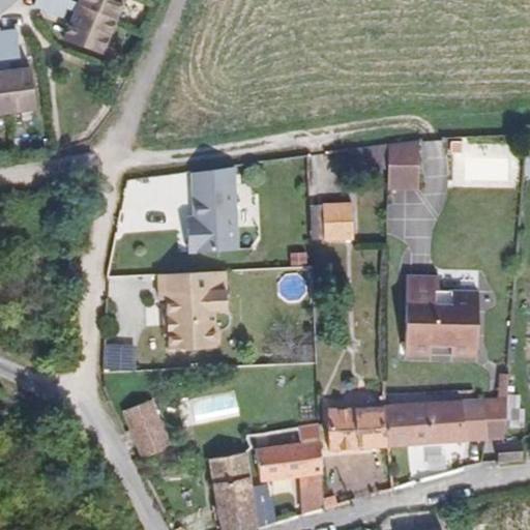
[(68,8),(76,10),(65,38),(105,54),(119,18),(79,1),(76,0),(37,0),(35,5),(64,18),(68,8)]
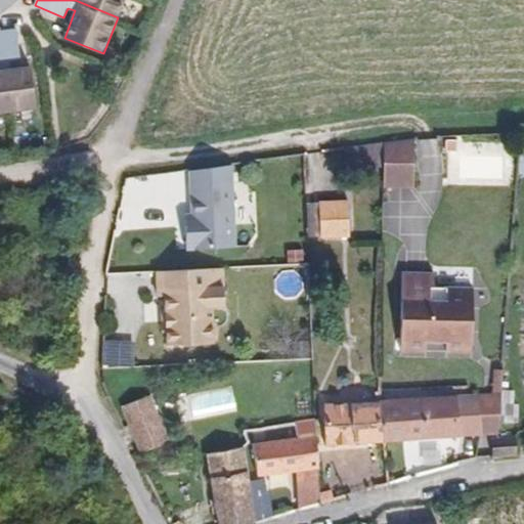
[(124,0),(78,0),(78,1),(118,17),(124,0)]
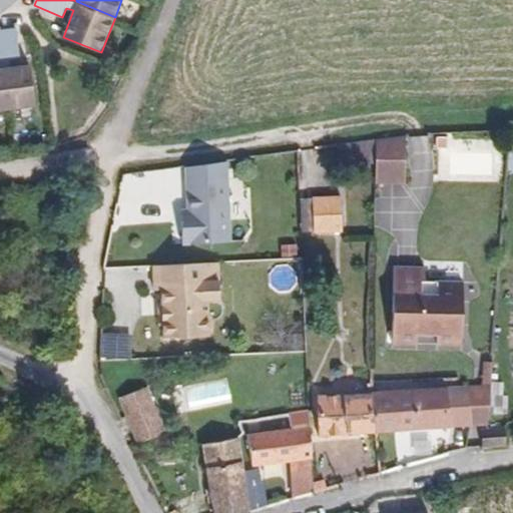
[(22,58),(18,28),(2,30),(12,109),(36,105),(31,64),(12,67),(11,59),(22,58)]
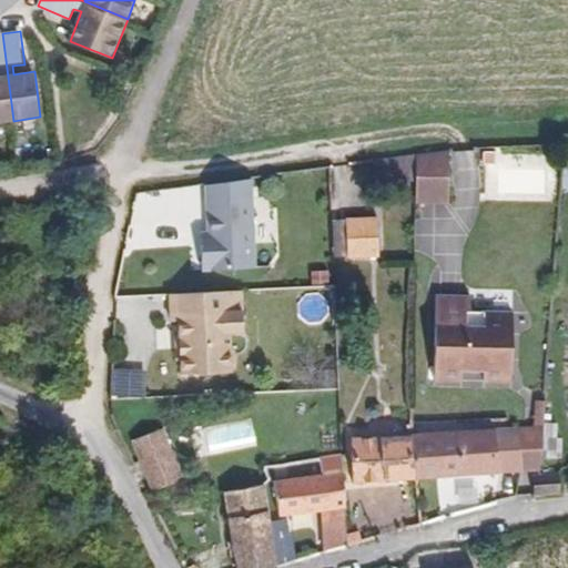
[(0,122),(13,121),(2,33),(0,33),(0,122)]
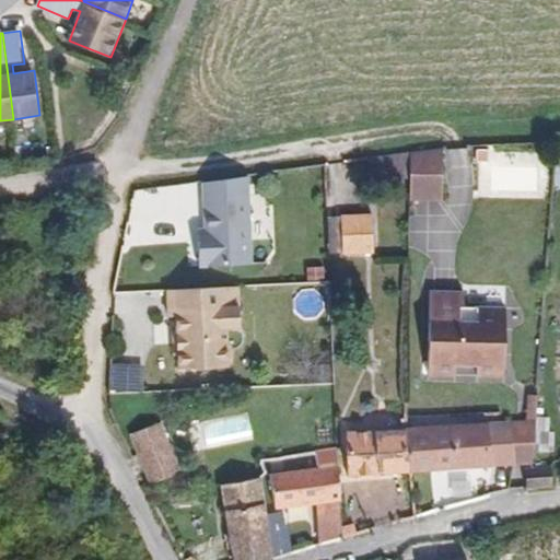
[(442,199),(442,148),(410,151),(410,201),(442,199)]
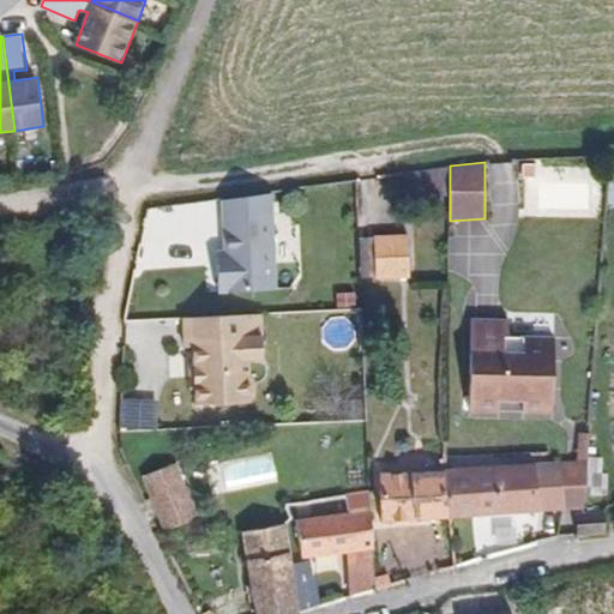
[(449,166),(447,166),(403,173),(404,199),(449,196),(449,166)]
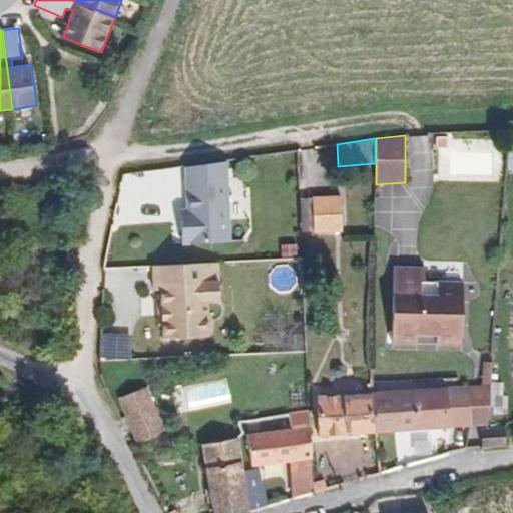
[(227,179),(226,159),(185,165),(186,181),(227,179)]
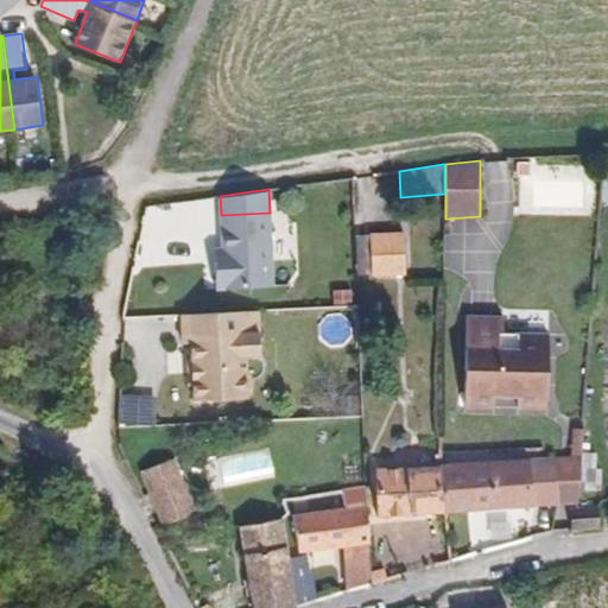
[(216,290),(272,287),(270,213),(221,215),(222,249),(223,263),(215,263),(216,290)]
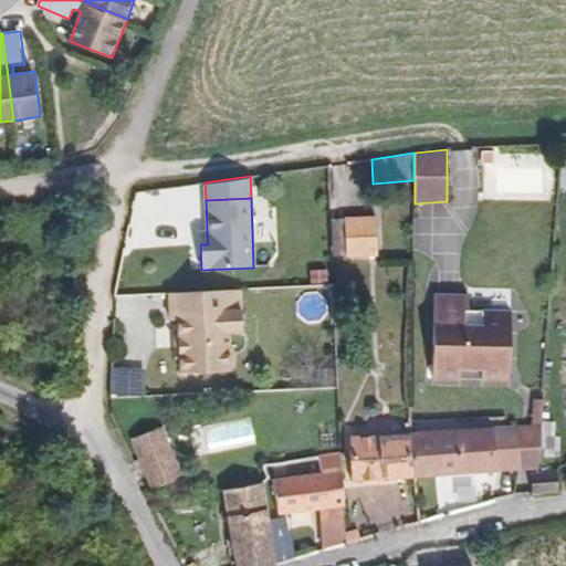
[(346,257),(377,255),(376,217),(344,218),(346,257)]
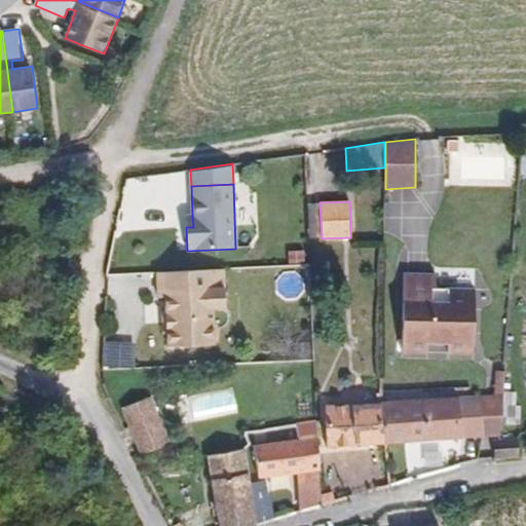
[(309,239),(322,238),(320,202),(307,203),(309,239)]
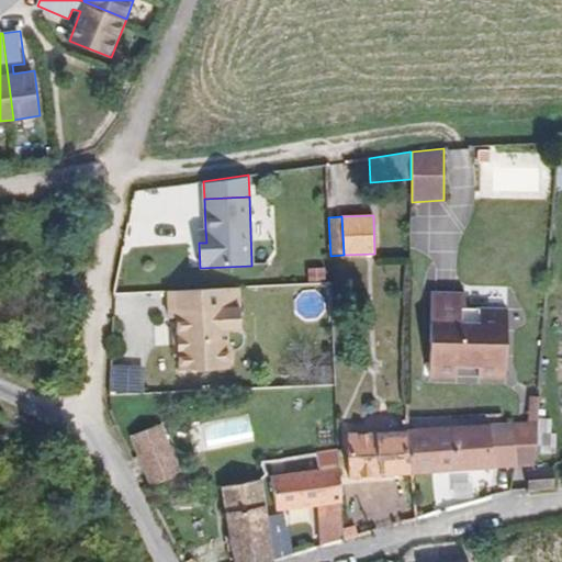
[(232,308),(231,288),(167,291),(168,317),(177,317),(179,370),(228,368),(232,361),(232,349),(227,343),(226,329),(240,328),(239,307),(232,308)]
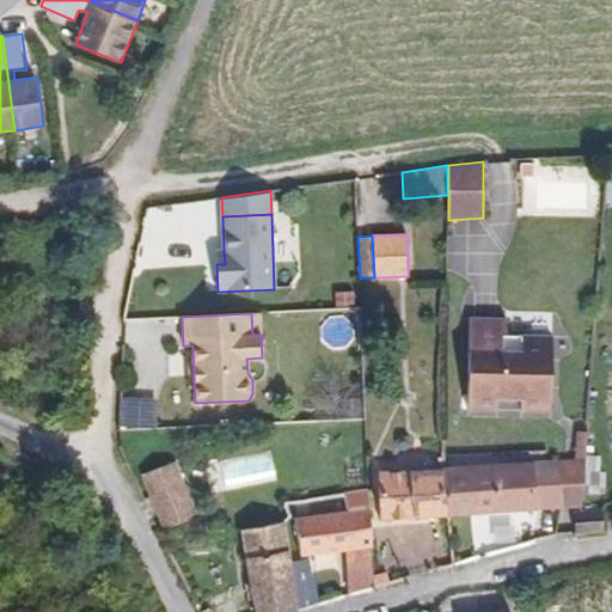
[(261,335),(259,313),(251,313),(252,336),(261,335)]
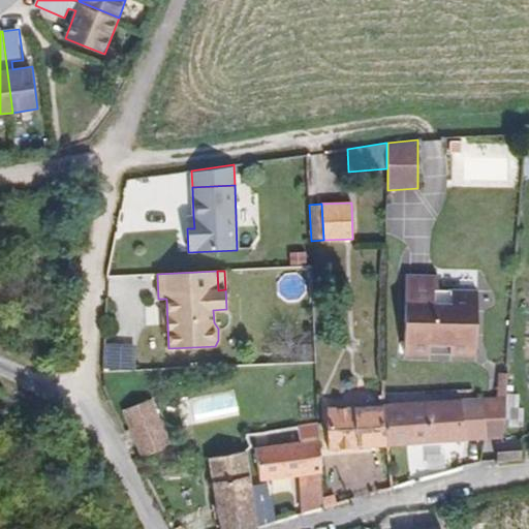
[(452,347),(450,355),(476,356),(478,291),(438,290),(438,276),(406,276),(404,354),(430,355),(431,346),(452,347)]
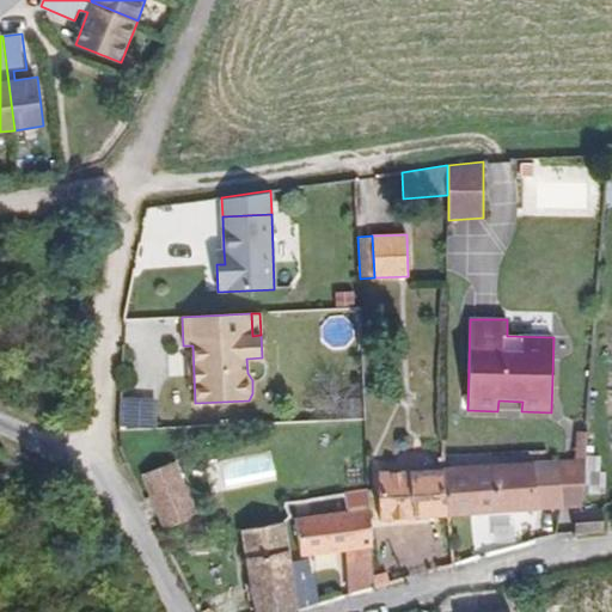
[(579,432),(576,459),(586,459),(588,433),(579,432)]
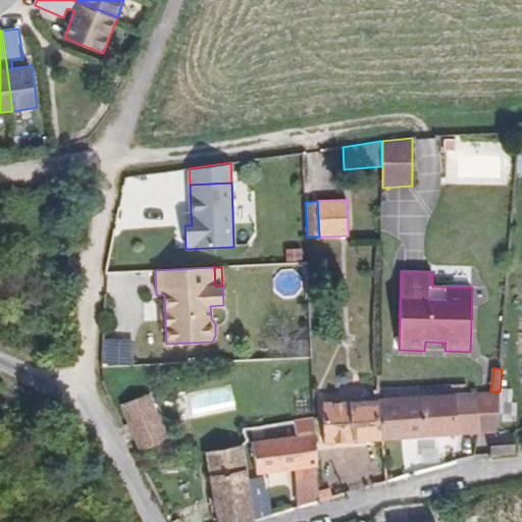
[(497,432),(500,392),(476,394),(478,433),(497,432)]
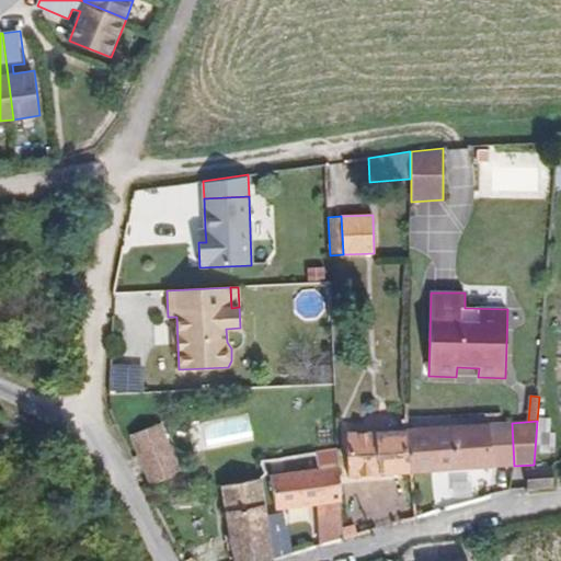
[(169,444),(160,423),(150,427),(158,447),(169,444)]
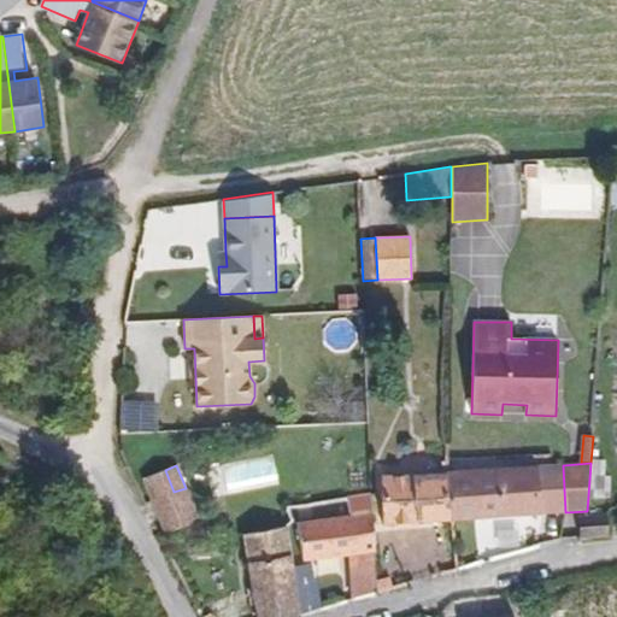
[(565,512),(563,465),(447,475),(452,518),(565,512)]
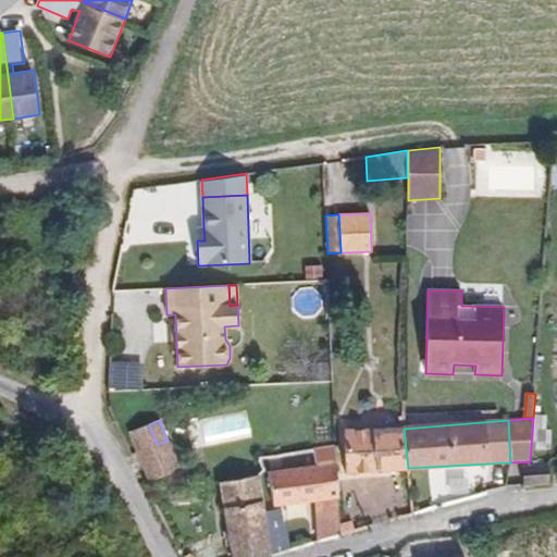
[(149,424),(128,432),(148,482),(178,470),(168,441),(157,444),(149,424)]
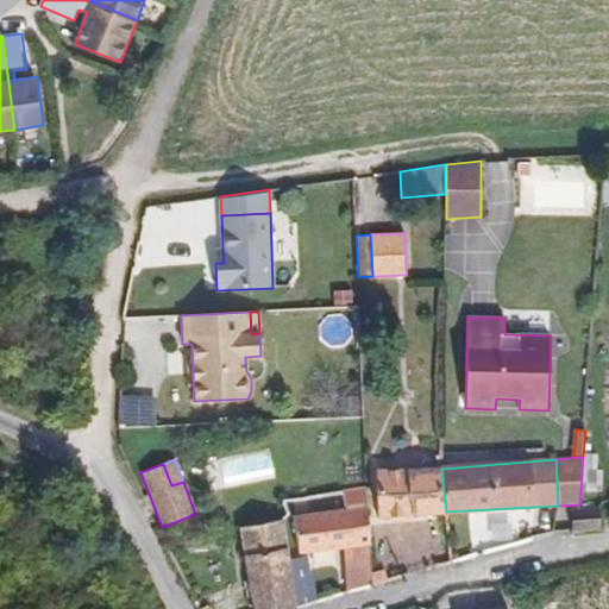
[(376,470),(377,518),(446,512),(441,469),(376,470)]
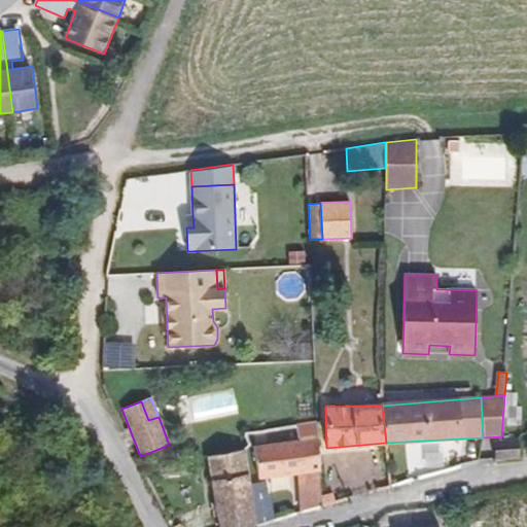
[(303,514),(322,508),(317,421),(296,424),(299,441),(253,447),(258,478),(300,472),(303,514)]
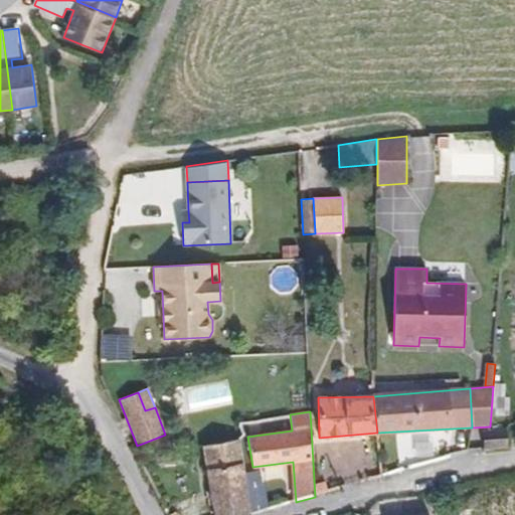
[(500,449),(508,448),(506,430),(490,432),(486,432),(485,450),(494,449),(500,449)]
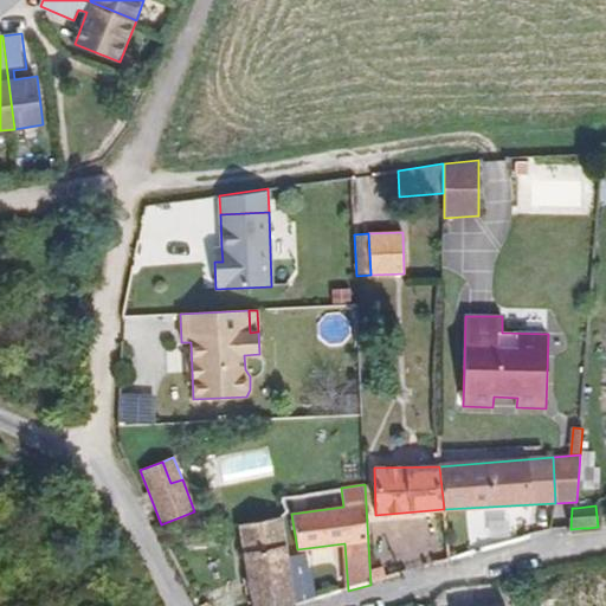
[(285,545),(281,516),(238,524),(253,605),(294,605),(295,605),(289,573),(285,545)]
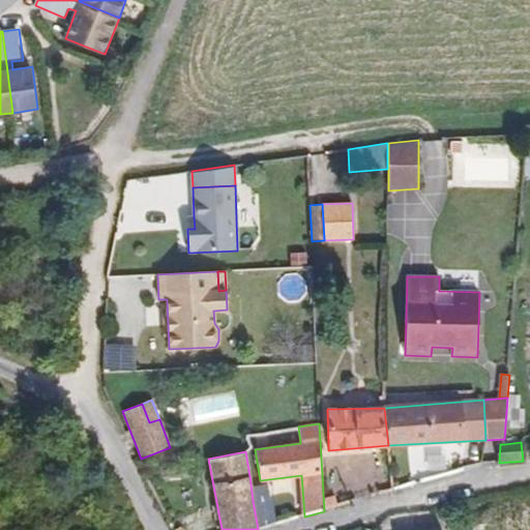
[(255,501),(259,522),(274,519),(271,498),(266,499),(264,488),(254,490),(255,501)]
